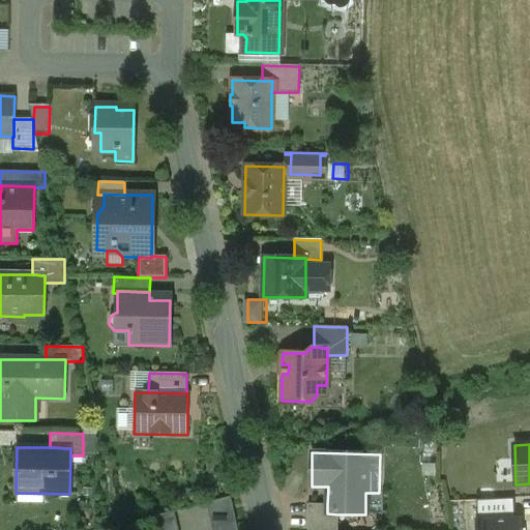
[(230,498),(205,503),(208,516),(233,509),(230,498)]
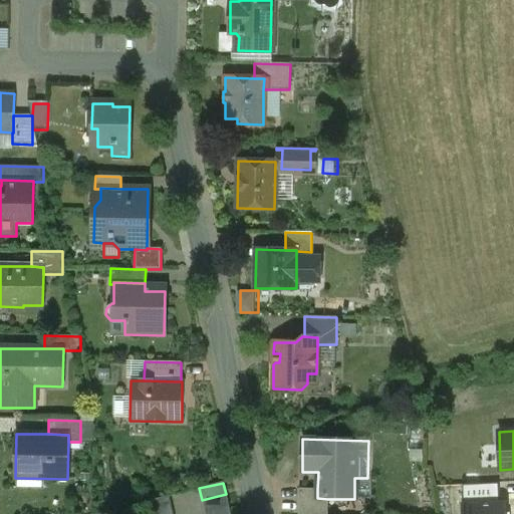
[(498,484),(463,485),(464,503),(499,502),(498,484)]
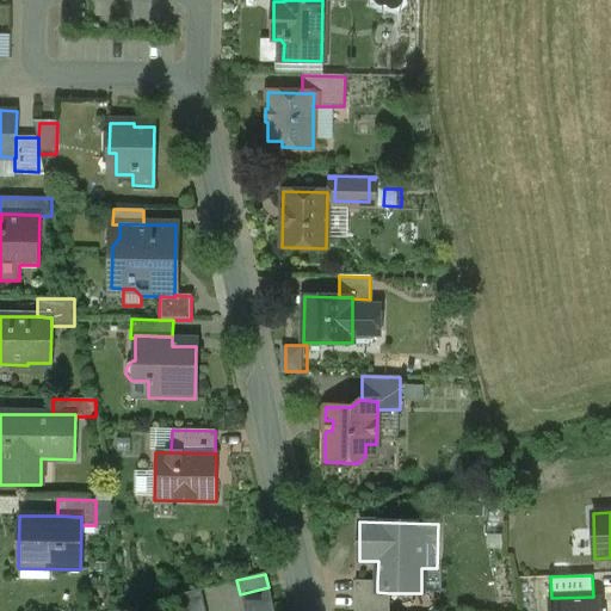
[(377,581),(355,581),(353,610),(389,610),(389,593),(377,592),(377,581)]
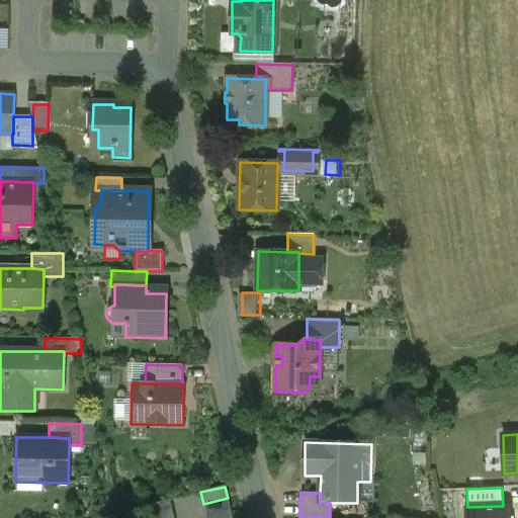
[(228,498),(203,504),(206,516),(230,510),(228,498)]
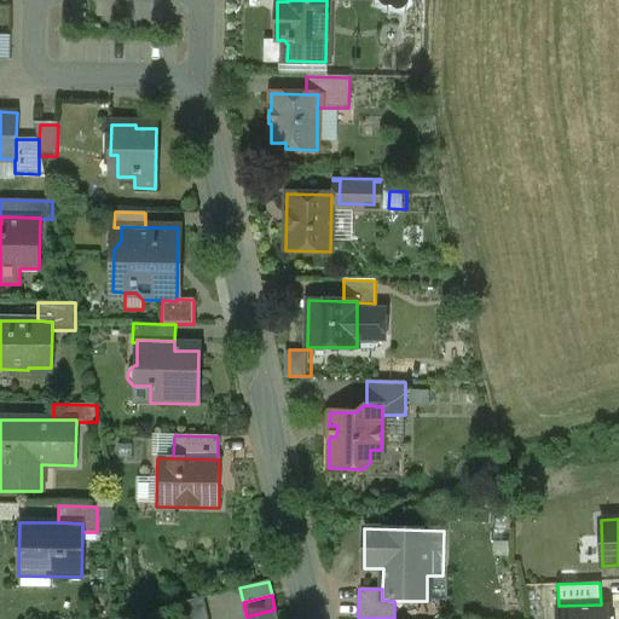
[(203,597),(174,605),(178,618),(206,612),(203,597)]
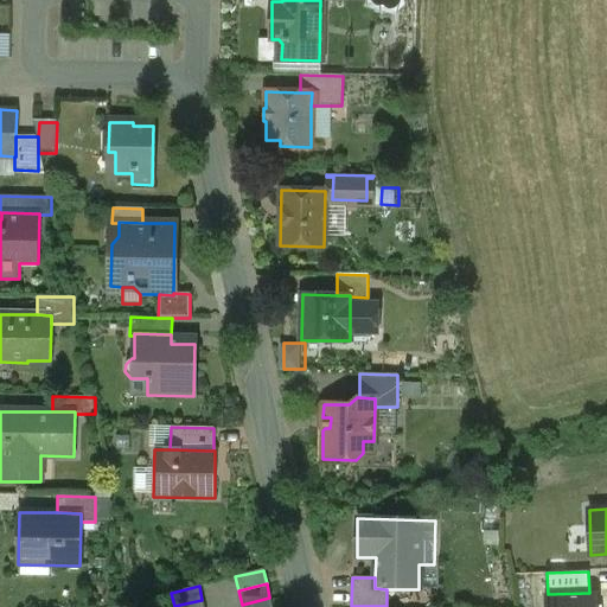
[(544,594),(544,606),(598,606),(596,592),(589,593),(548,594),(544,594)]
